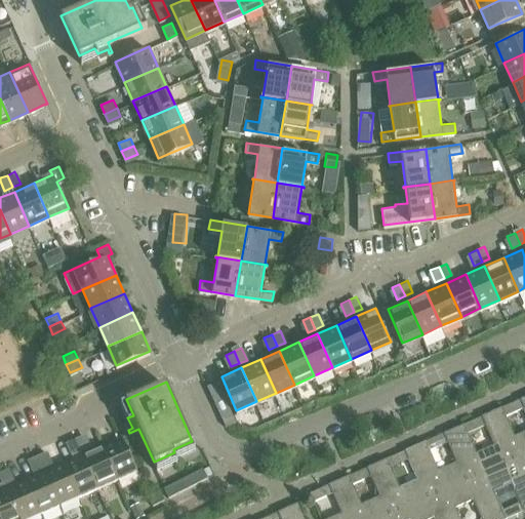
[(514,433),(522,452),(524,450),(524,393),(520,396),(524,407),(524,427),(515,433),(514,433)]
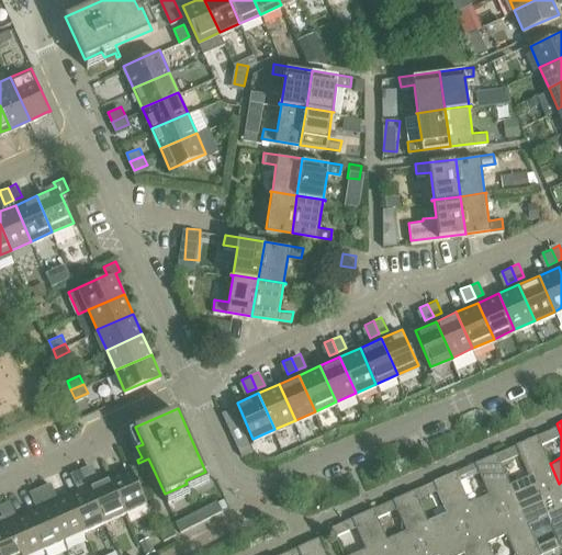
[(537,432),(541,441),(553,435),(550,427),(537,432)]
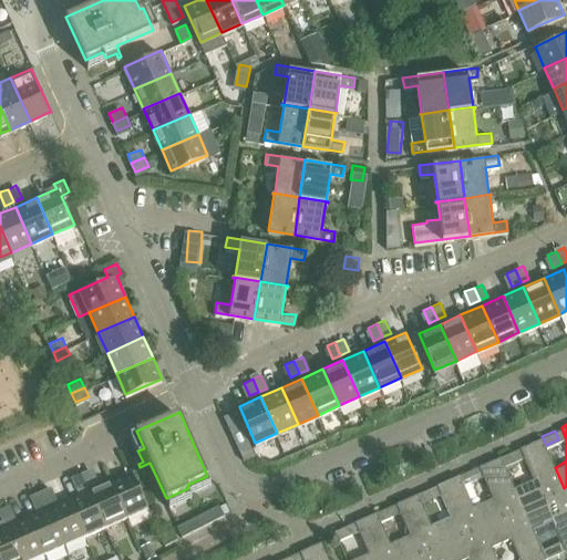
[(513,486),(523,507),(564,488),(555,467),(556,467),(546,445),(542,436),(519,446),(534,476),(514,485),(513,486)]
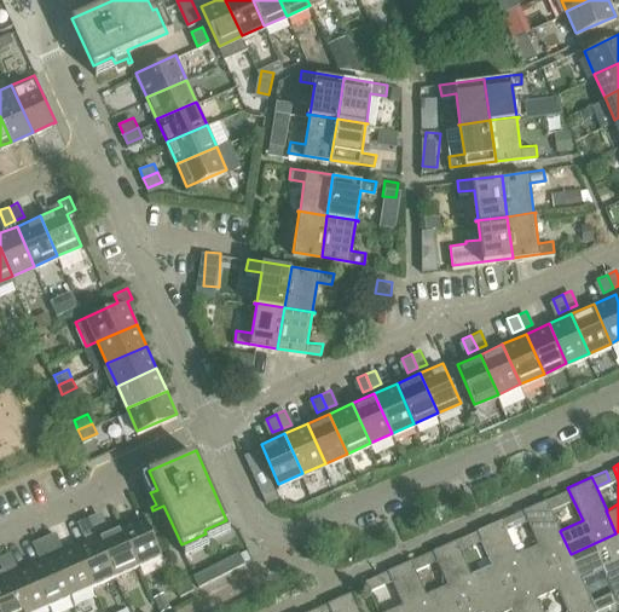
[(547,496),(551,507),(565,501),(560,491),(547,496)]
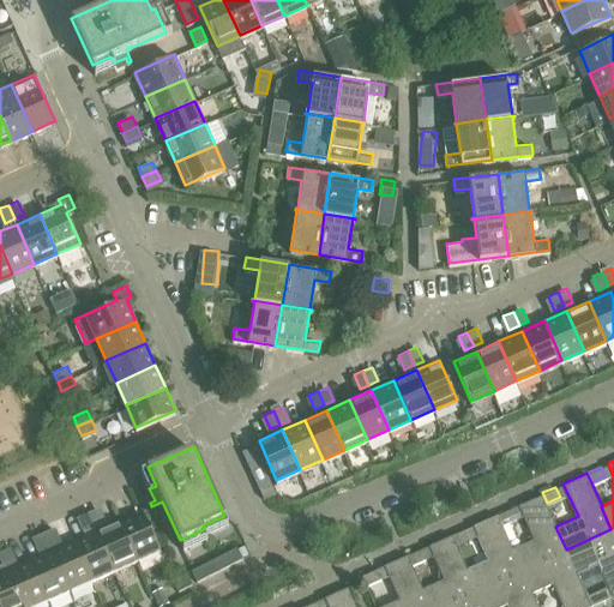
[(534,536),(512,546),(511,546),(521,569),(566,550),(555,527),(557,526),(547,503),(542,492),(518,503),(534,536)]
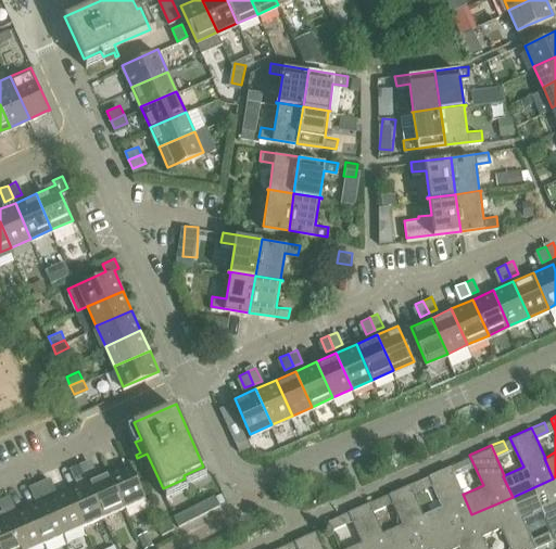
[(81,460),(87,473),(93,470),(88,457),(81,460)]
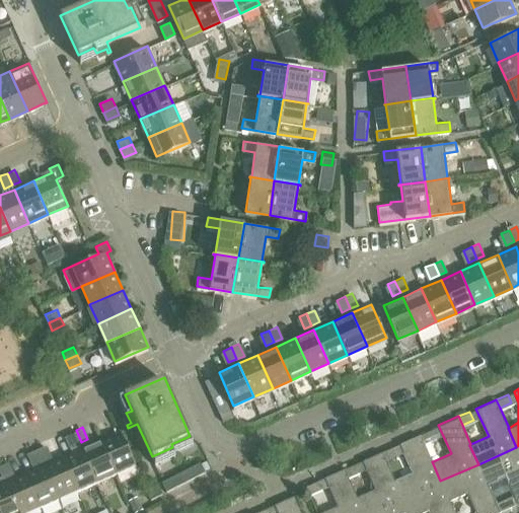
[(421,433),(424,441),(436,436),(432,428),(421,433)]
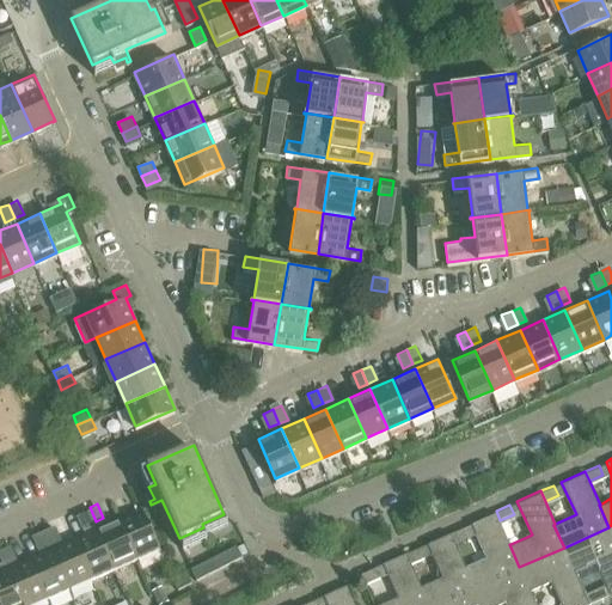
[(96,521),(90,507),(79,512),(85,526),(96,521)]
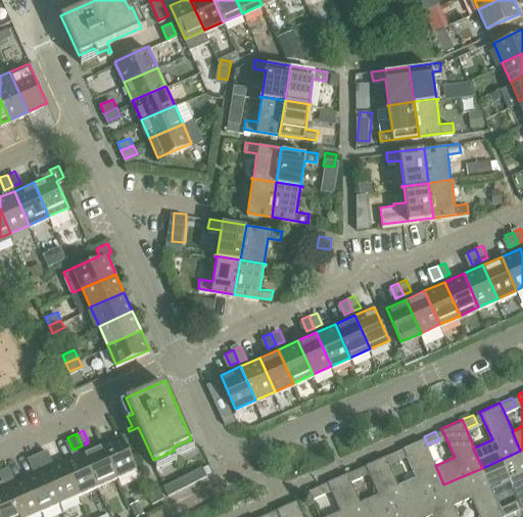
[(102,441),(117,475),(136,467),(122,433),(102,441)]
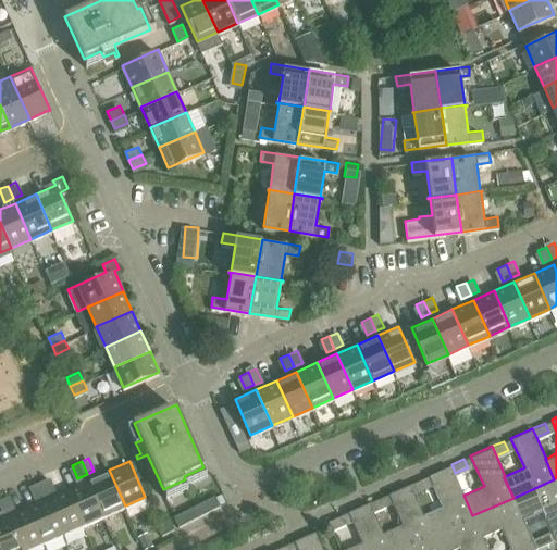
[(423,513),(432,534),(472,515),(463,495),(465,495),(455,473),(452,464),(430,474),(443,504),(424,513),(423,513)]
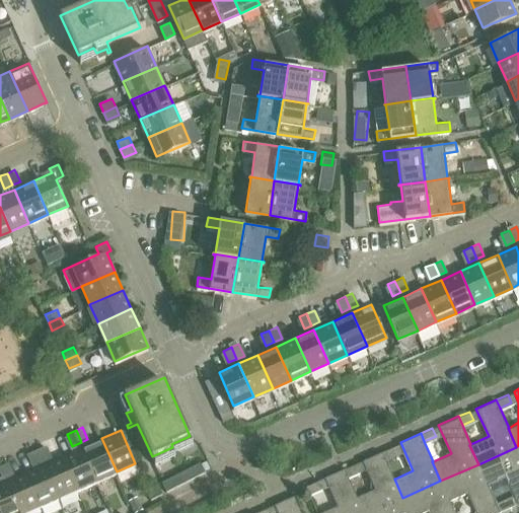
[(83,446),(98,480),(117,471),(101,438),(83,446)]
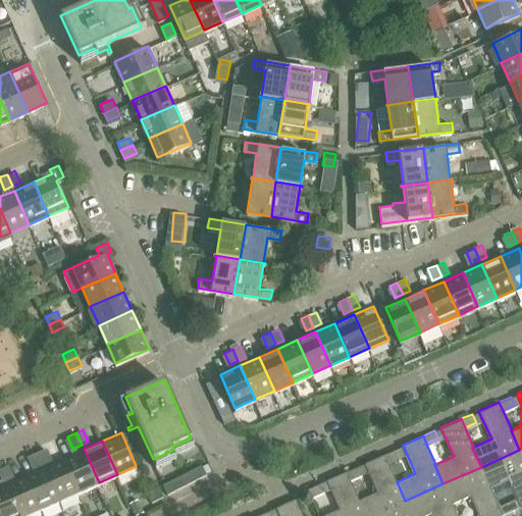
[(38,450),(44,462),(50,459),(45,447),(38,450)]
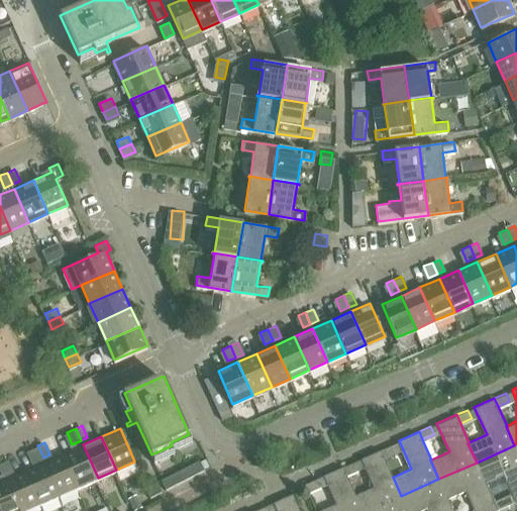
[(381,448),(385,456),(396,451),(393,443),(381,448)]
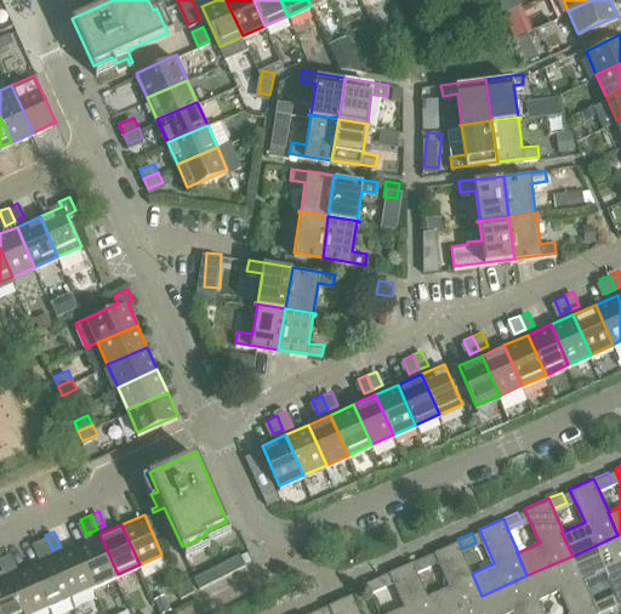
[(78,545),(95,584),(118,574),(100,534),(78,545)]
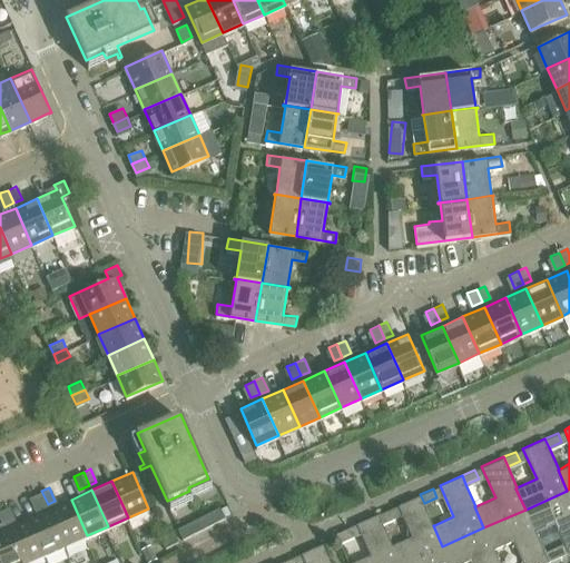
[(48,504),(41,491),(32,495),(38,507),(48,504)]
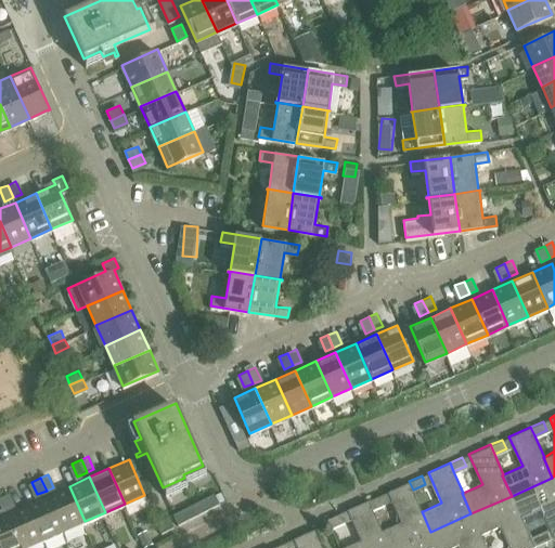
[(519,516),(521,514),(540,506),(553,536),(554,535),(554,485),(552,478),(512,496),(519,516)]
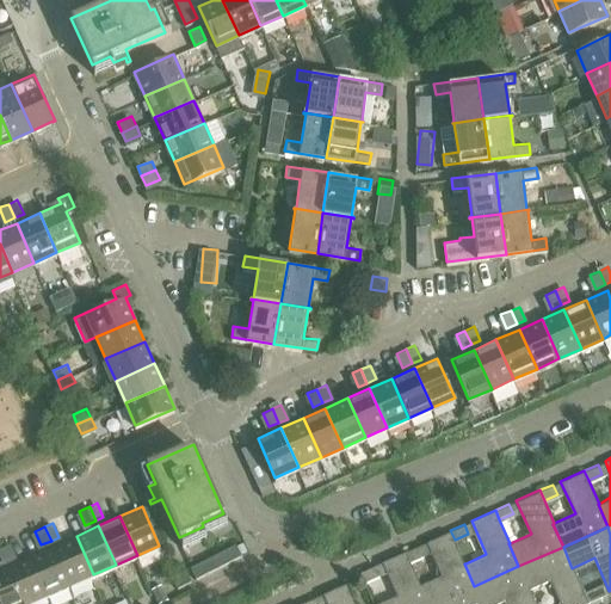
[(466,564),(455,540),(450,530),(426,541),(442,573),(420,583),(419,584),(427,603),(433,603),(474,586),(464,564),(466,564)]
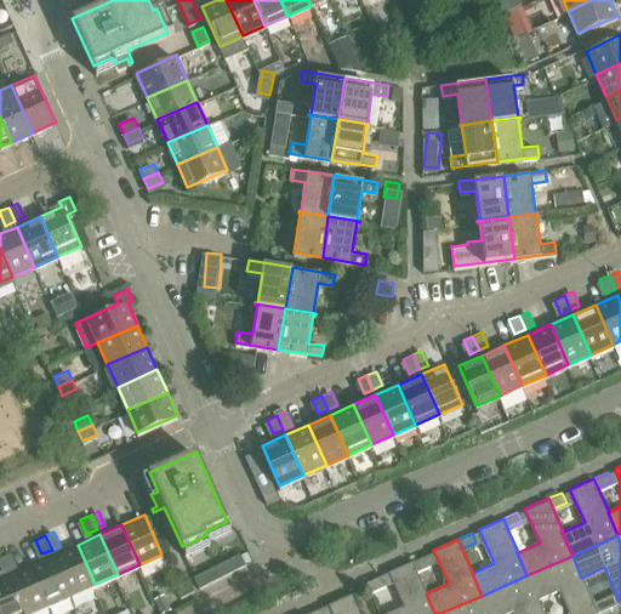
[(55,555),(72,595),(95,584),(78,545),(55,555)]
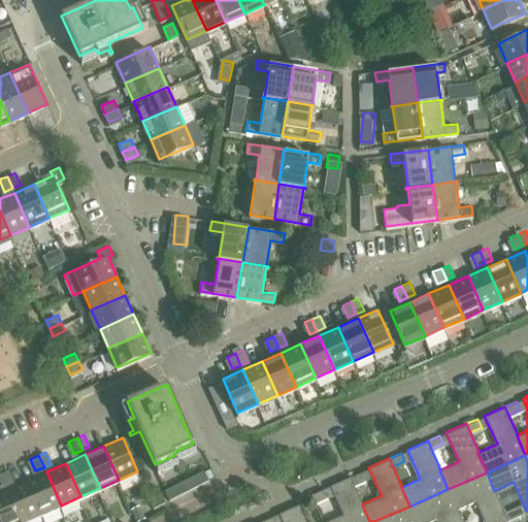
[(164,488),(169,498),(208,478),(203,468),(164,488)]
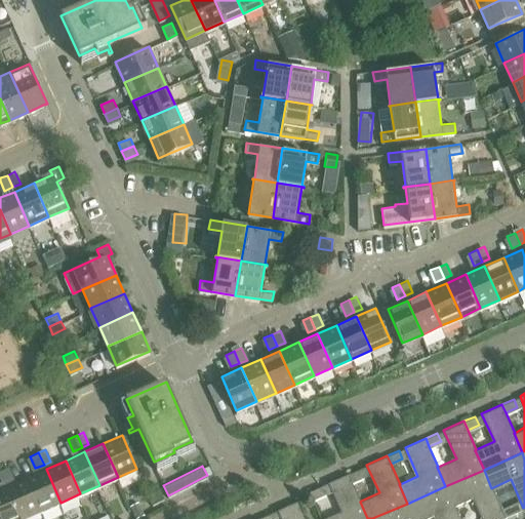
[(0,469),(0,470),(5,481),(12,478),(7,467),(0,469)]
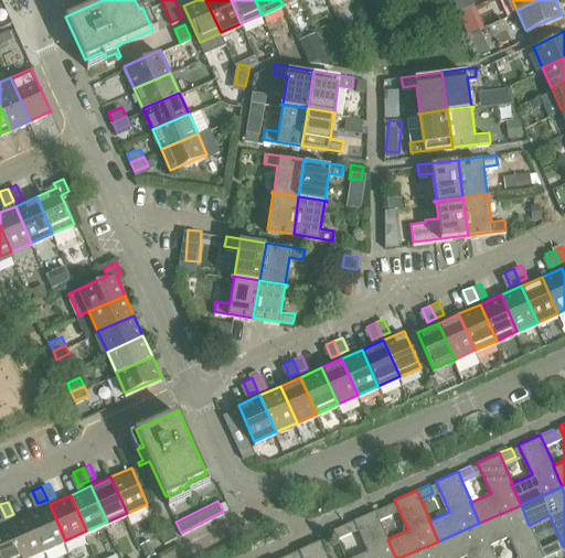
[(375,507),(380,517),(392,512),(387,503),(375,507)]
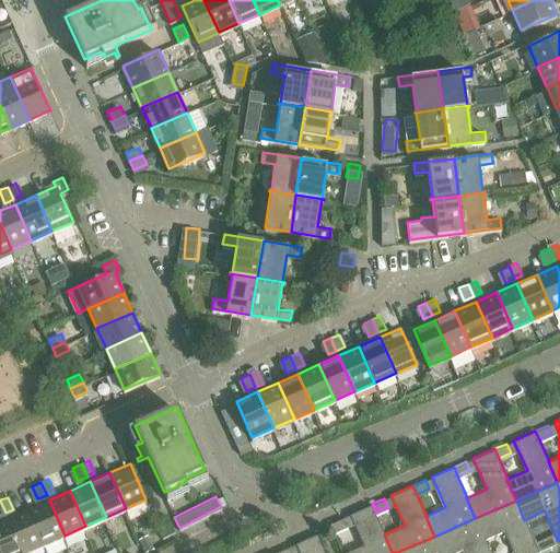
[(49,499),(28,508),(44,544),(65,536),(49,499)]
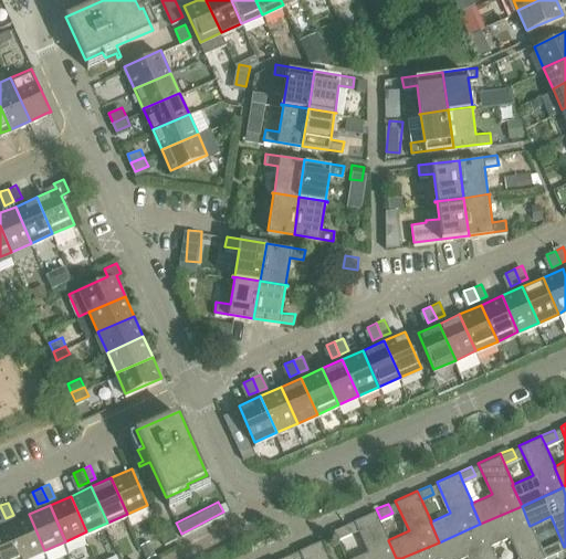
[(489,544),(490,544),(510,535),(520,558),(536,558),(545,556),(541,546),(532,525),(530,526),(522,506),(480,524),(489,544)]
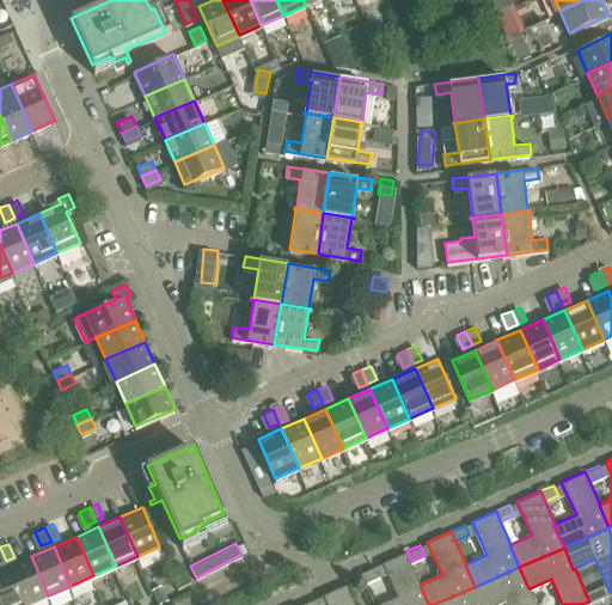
[(421,584),(411,561),(407,550),(383,561),(397,594),(375,604),(428,604),(420,585),(421,584)]
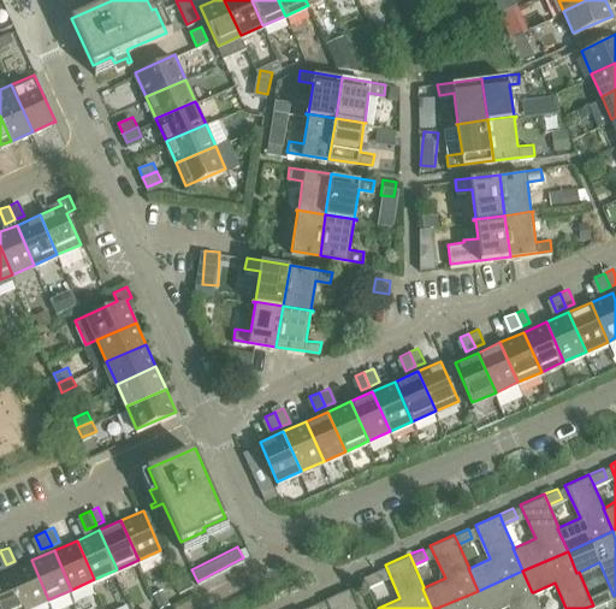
[(31,560),(9,571),(25,608),(27,608),(48,599),(31,560)]
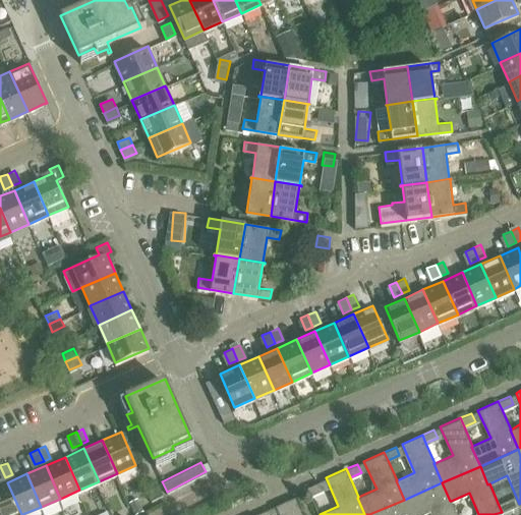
[(308,485),(311,495),(324,489),(320,480),(308,485)]
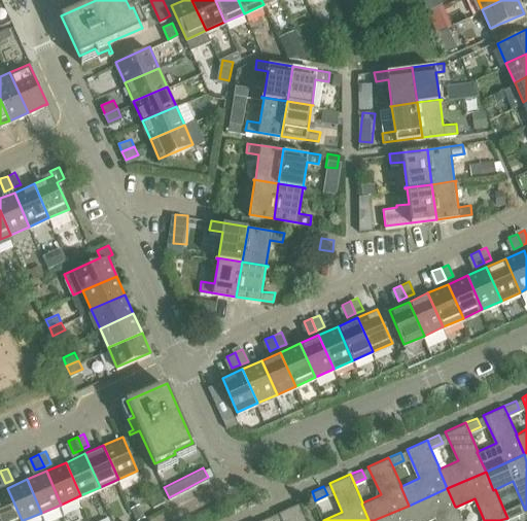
[(0,490),(0,520),(22,520),(7,488),(0,490)]
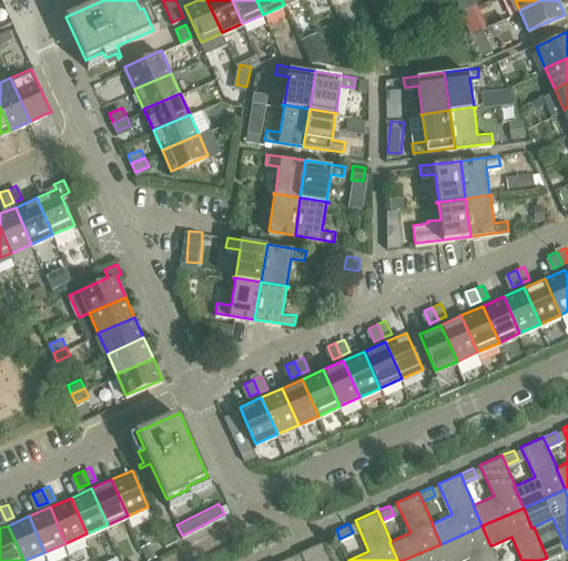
[(482,526),(440,544),(447,560),(455,560),(469,556),(472,560),(498,560),(492,546),(490,546),(482,526)]
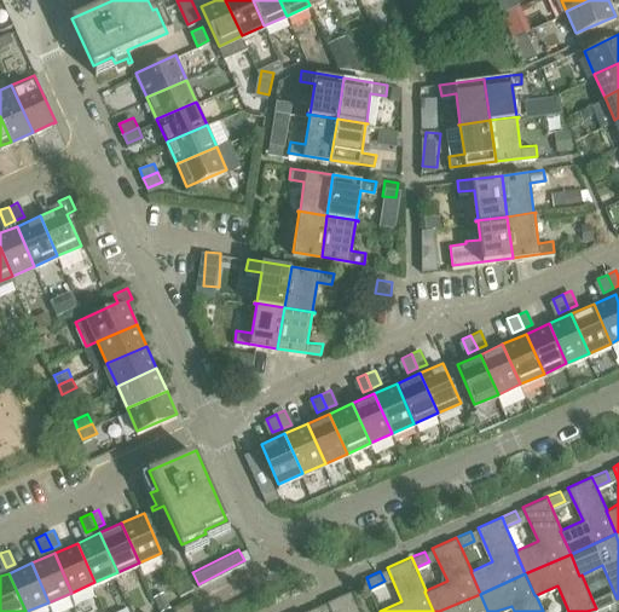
[(174,582),(180,593),(194,587),(187,575),(174,582)]
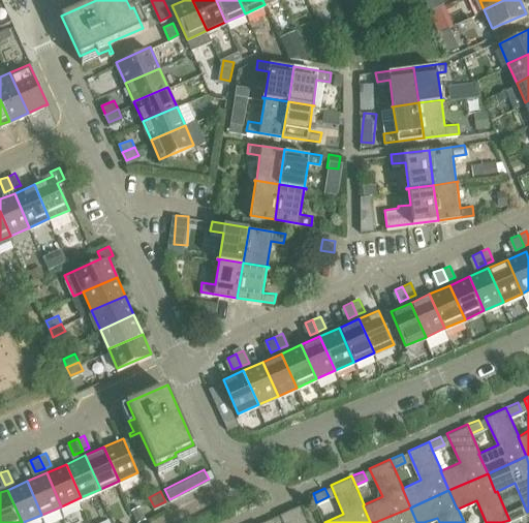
[(308,522),(300,503),(279,513),(283,522),(308,522)]
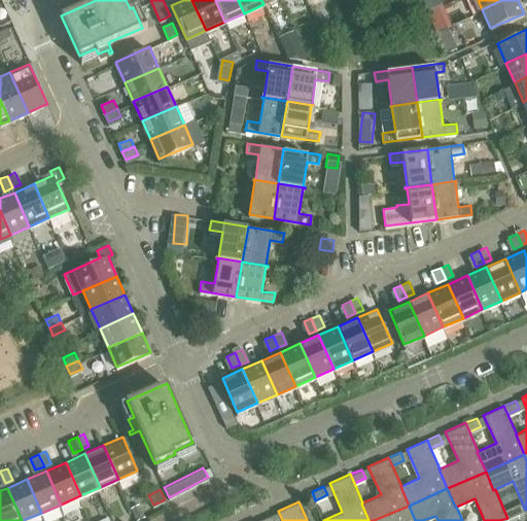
[(503,509),(507,518),(519,513),(516,504),(503,509)]
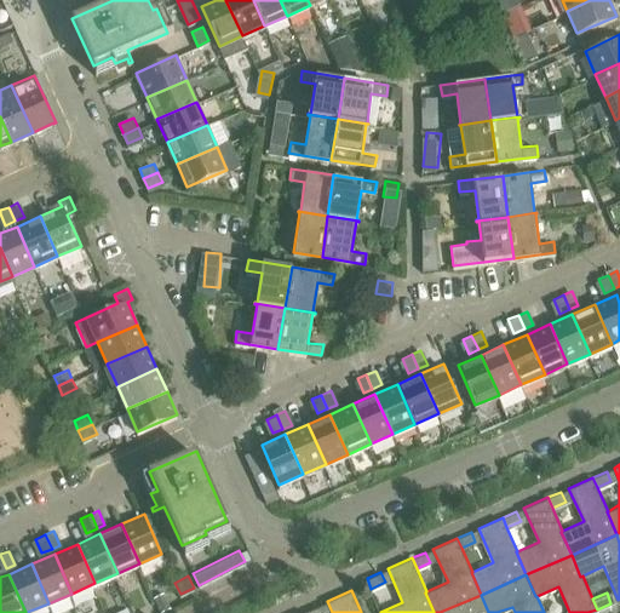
[(488,612),(481,595),(440,612),(488,612)]
